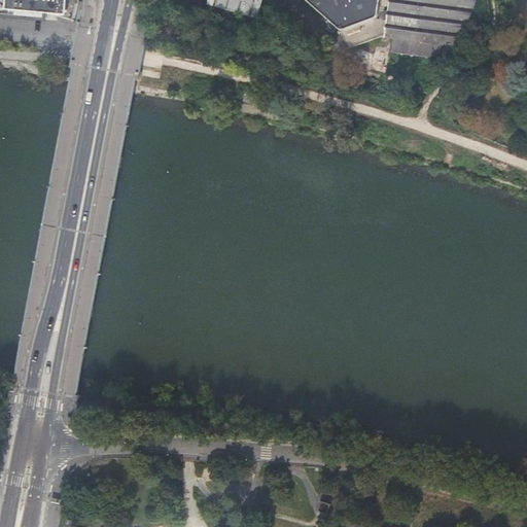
[(66,0),(0,0),(0,16),(46,21),(47,13),(66,14),(66,0)]
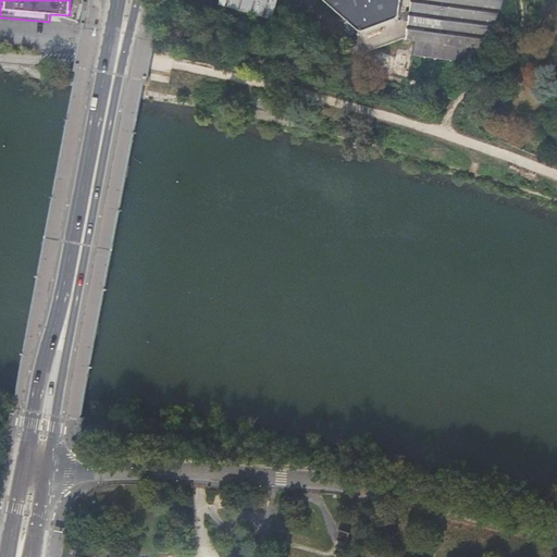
[(220,0),(221,1),(274,12),(276,0),(220,0)]
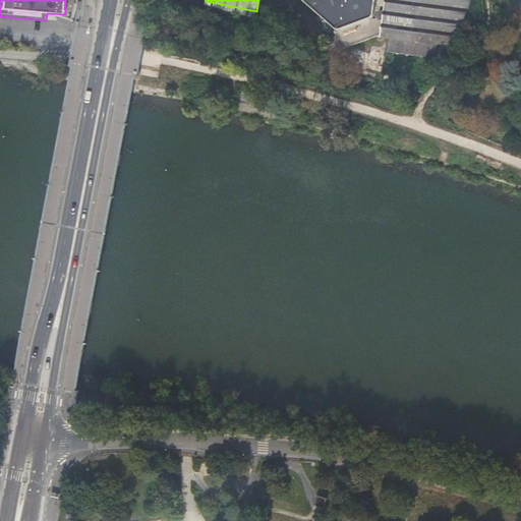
[(345,47),(381,35),(374,18),(377,0),(303,0),(326,19),(325,20),(327,22),(328,21),(339,32),(345,47)]
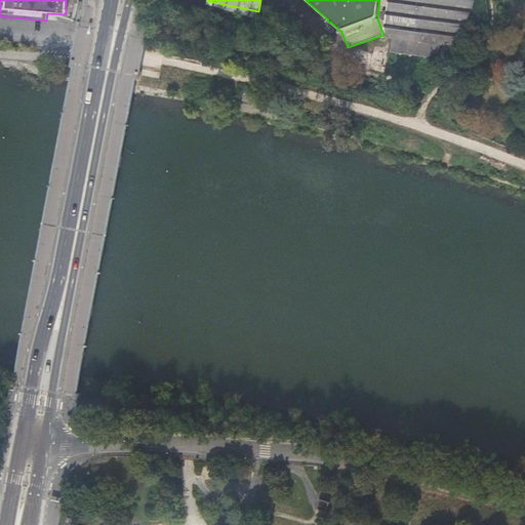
[(387,0),(384,35),(382,37),(392,38),(390,50),(435,58),(456,34),(472,0),(387,0)]
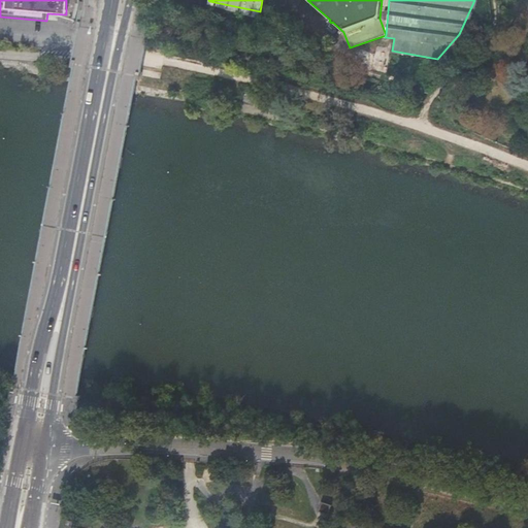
[(518,132),(516,137),(518,140),(523,142),(526,139),(527,134),(526,131),(521,129),(518,132)]
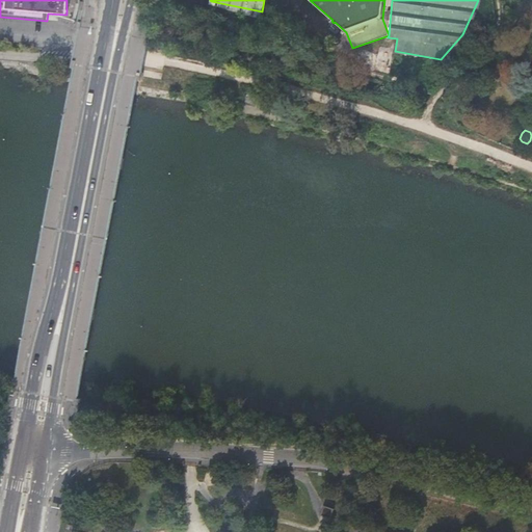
[(213,473),(207,474),(205,480),(209,485),(215,484),(217,478),(213,473)]
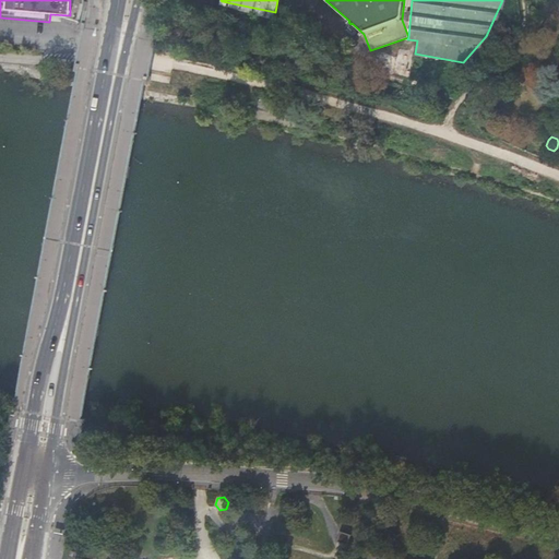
[(286,518),(277,518),(272,535),(280,538),(286,518)]
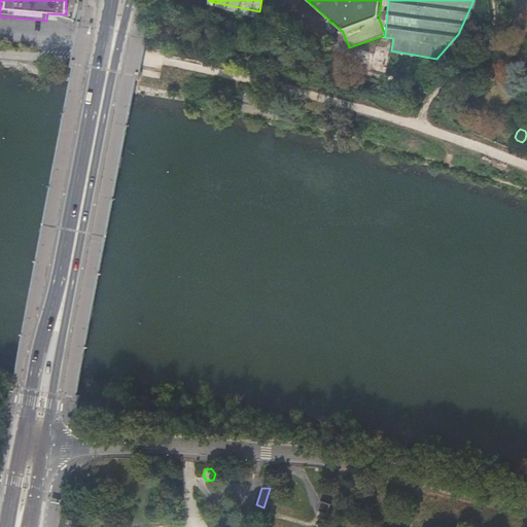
[(327,503),(318,500),(315,508),(324,512),(327,503)]
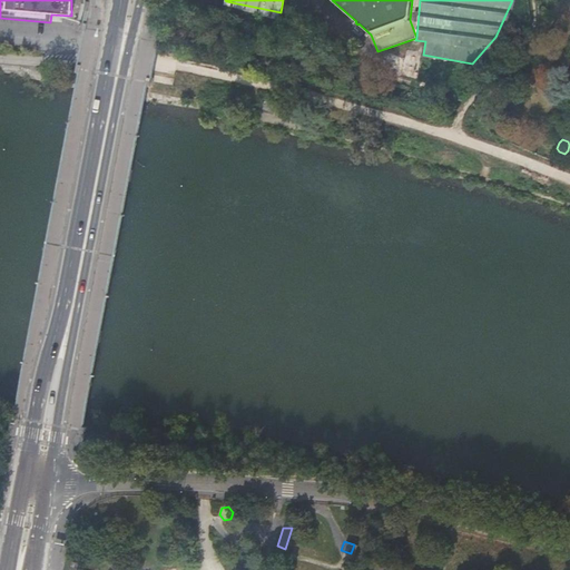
All buildings are outlined.
